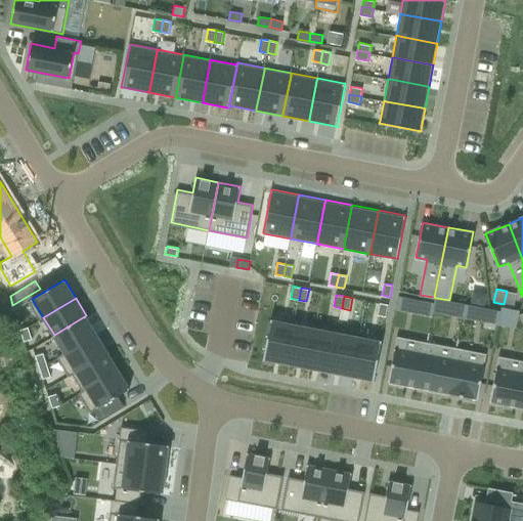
[(449,300),(446,313),(463,316),(466,303),(449,300)]
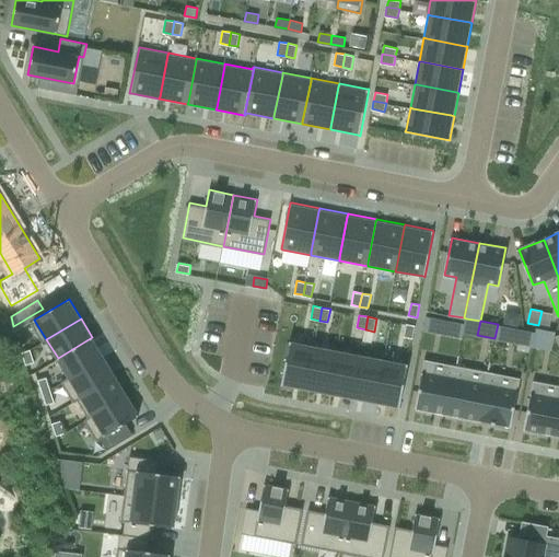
[(464,332),(465,325),(449,322),(445,335),(462,338),(464,332)]
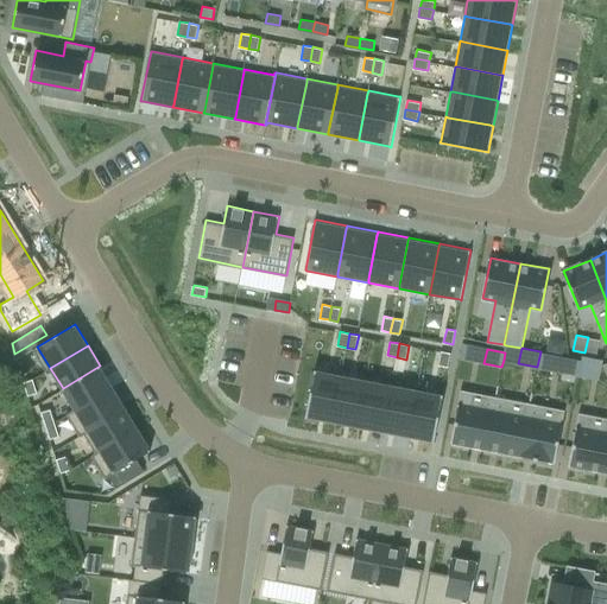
[(451,354),(442,351),(438,366),(448,368),(451,354)]
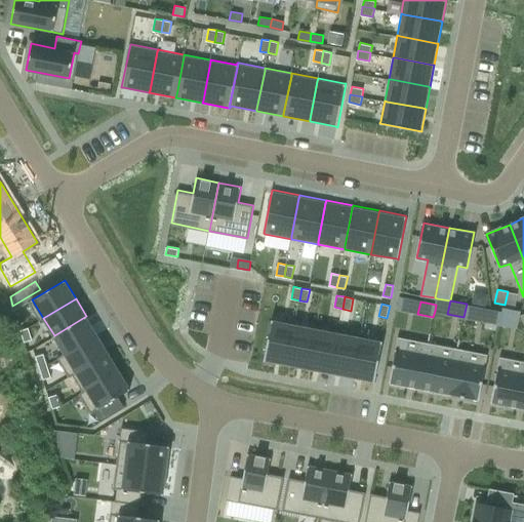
[(504,307),(502,311),(501,316),(520,319),(522,311),(504,307)]
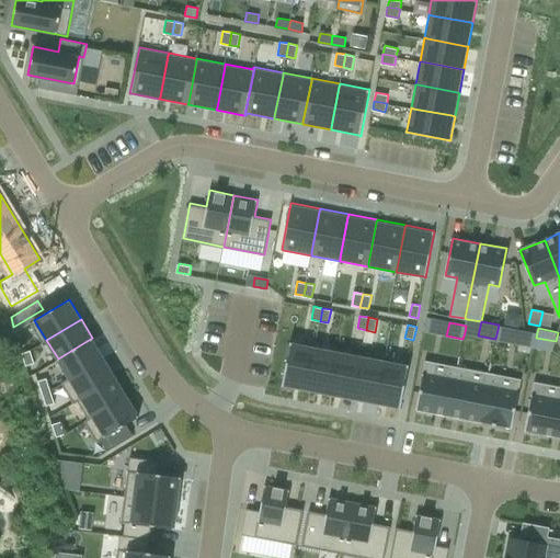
[(520,329),(517,343),(535,346),(536,338),(537,332),(527,330),(520,329)]
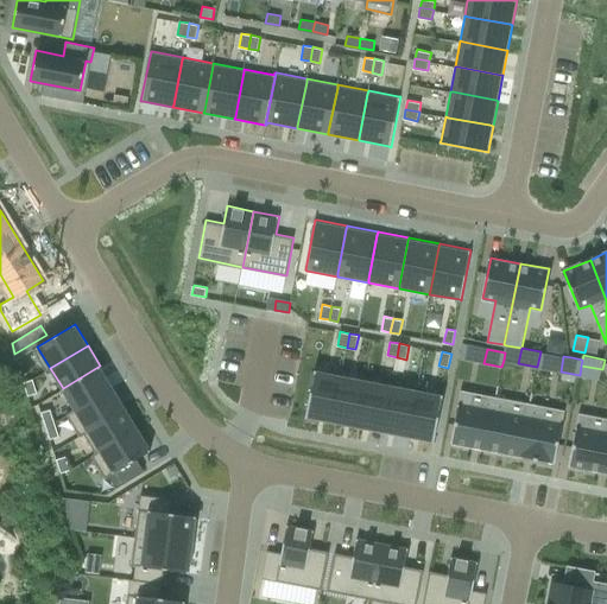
[(113,387),(100,366),(63,388),(75,409),(113,387)]
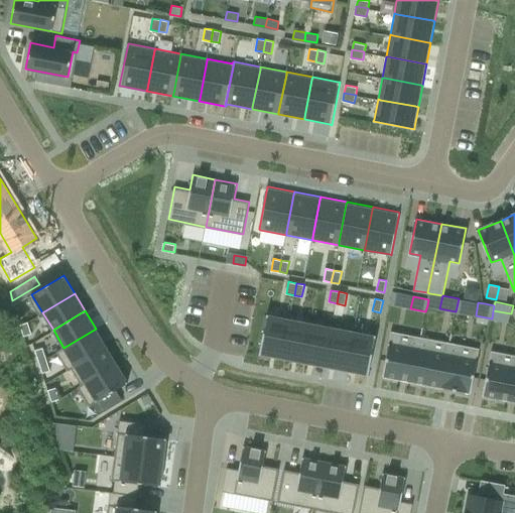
[(267,313),(259,354),(261,355),(281,359),(282,356),(289,321),(289,317),(269,313),(267,313)]
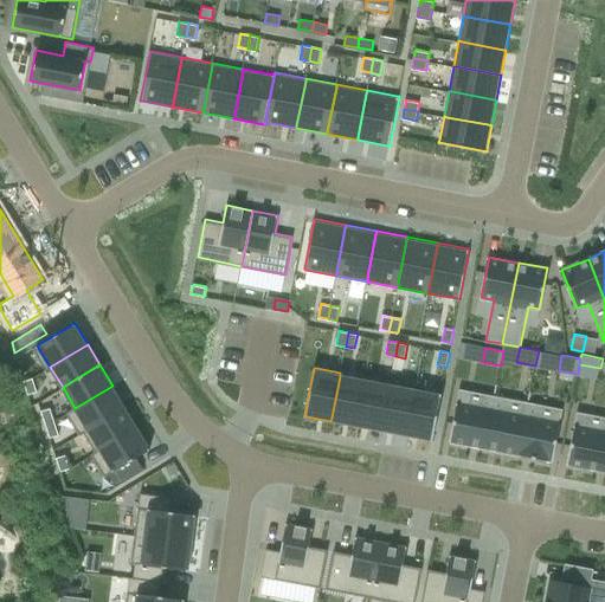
[(332,418),(330,421),(356,426),(356,422),(365,381),(365,379),(340,373),(340,376),(332,418)]
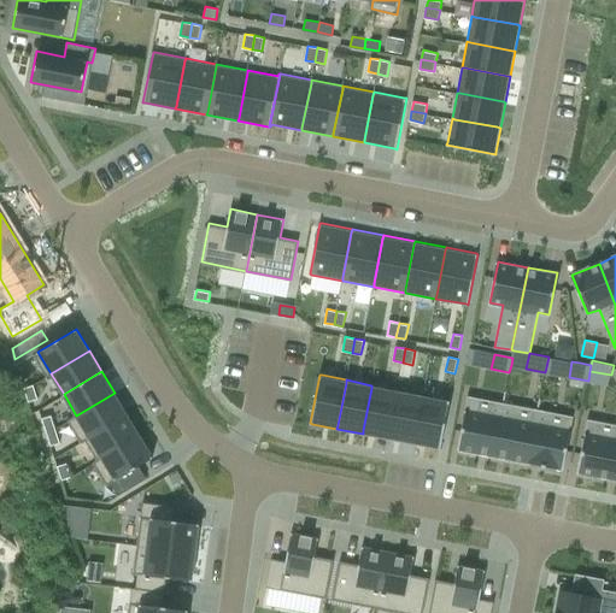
[(34,384),(24,387),(29,400),(39,398),(34,384)]
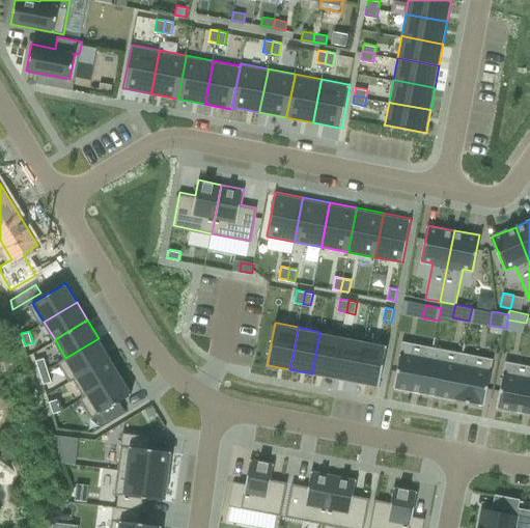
[(312,370),(312,373),(334,378),(334,374),(341,338),(342,336),(319,332),(319,334),(312,370)]
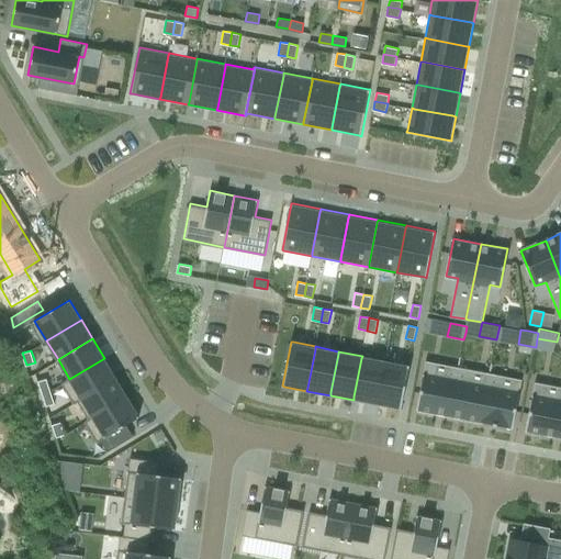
[(354,397),(354,400),(377,404),(378,401),(384,362),(385,360),(362,356),(361,358),(354,397)]
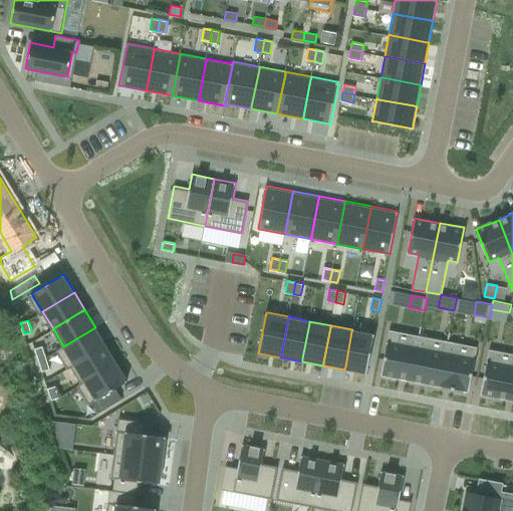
[(67,368),(70,366),(105,344),(95,327),(63,346),(56,350),(67,368)]
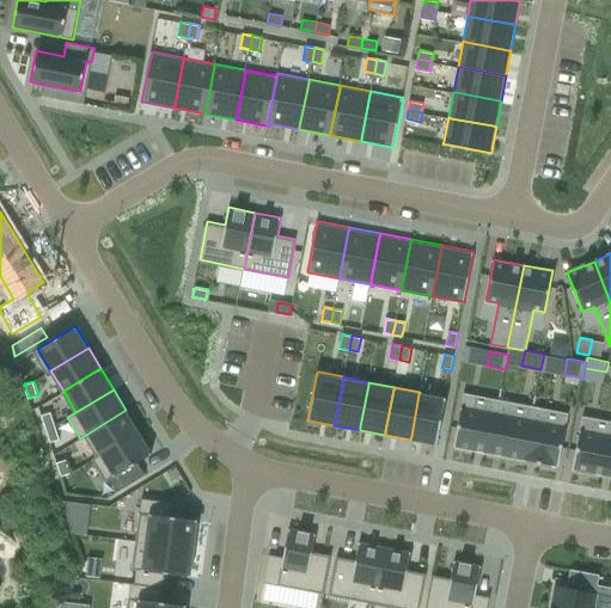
[(411,436),(410,440),(435,444),(437,444),(446,397),(444,397),(420,392),(419,394),(411,436)]
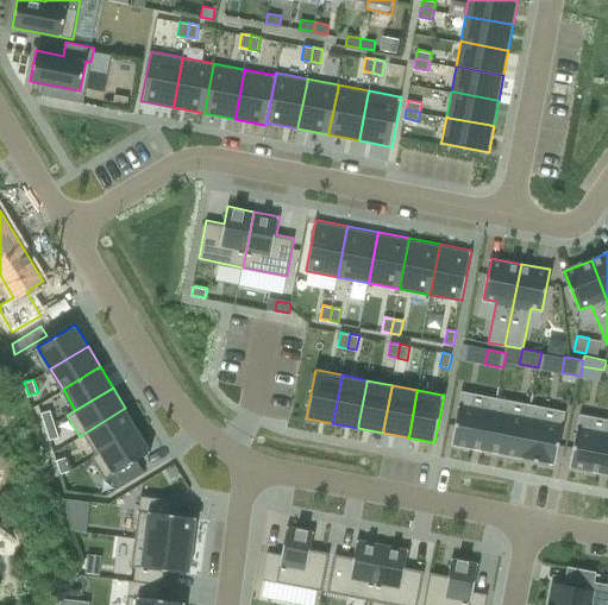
[(452,443),(487,451),(497,397),(462,390),(452,443)]
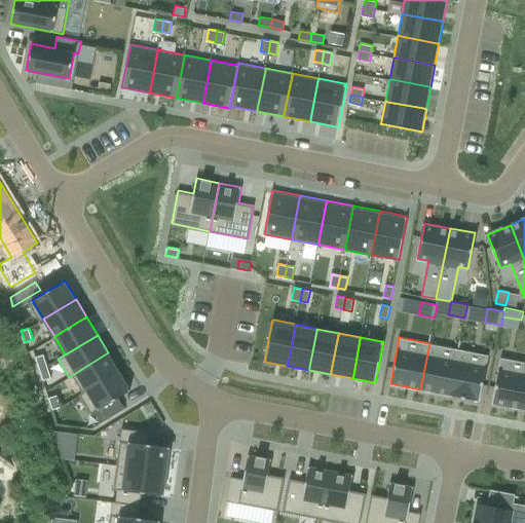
[(458,348),(429,343),(420,389),(450,395),(458,348)]
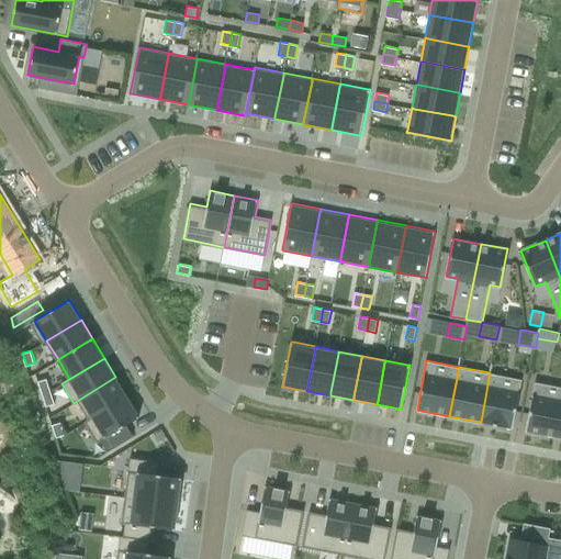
[(523,379),(490,372),(481,422),(513,428),(523,379)]
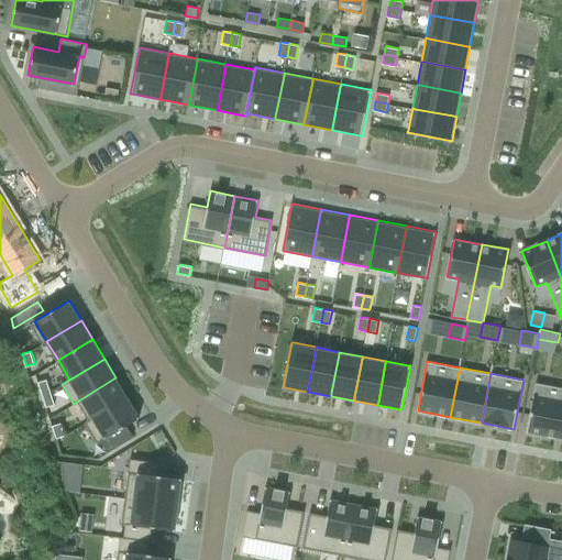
[(77,402),(89,420),(128,397),(116,377),(77,402)]
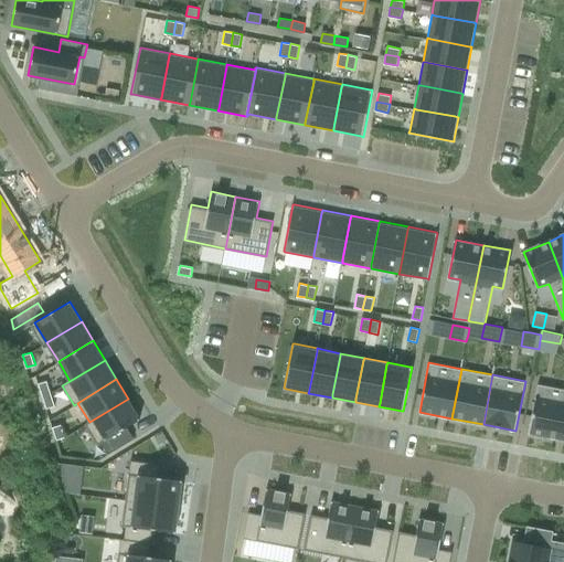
[(43,395),(52,392),(48,380),(39,382),(43,395)]
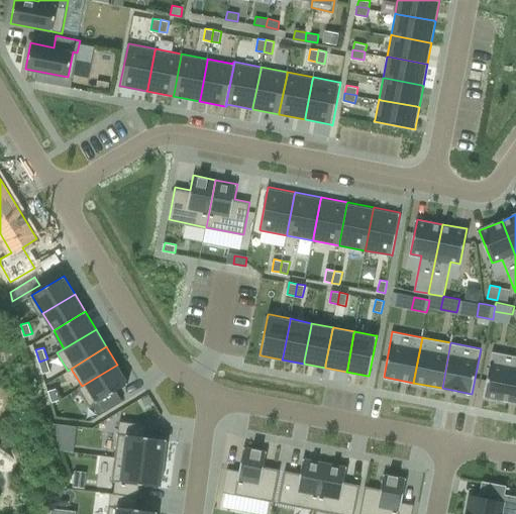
[(514,402),(515,393),(515,354),(493,350),(484,396),(514,402)]
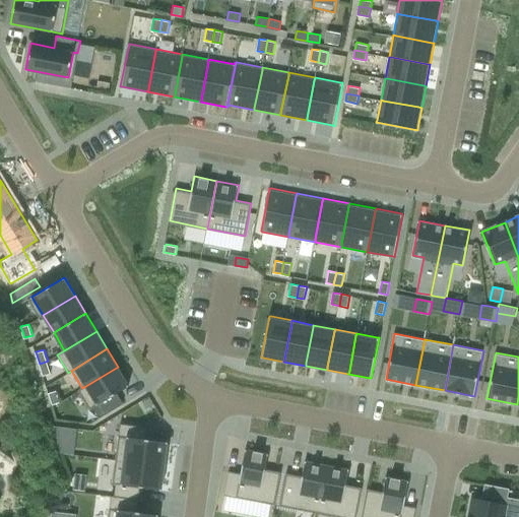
[(51,373),(48,361),(40,364),(44,375),(51,373)]
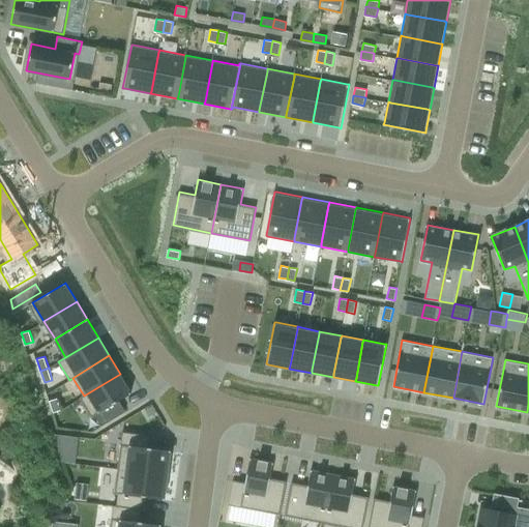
[(131,392),(120,374),(84,396),(80,398),(91,416),(131,392)]
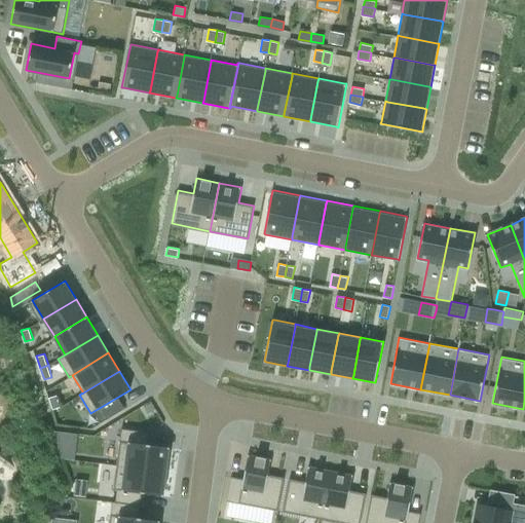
[(49,397),(53,409),(61,406),(58,395),(49,397)]
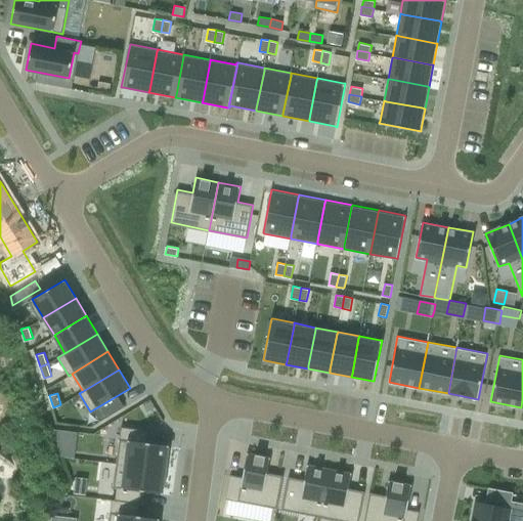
[(74,454),(76,428),(54,427),(52,452),(74,454)]
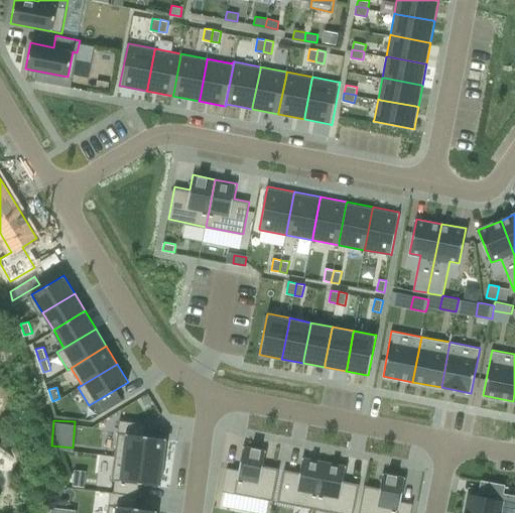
[(123,457),(163,462),(166,437),(146,435),(148,423),(124,420),(122,432),(126,433),(123,457)]
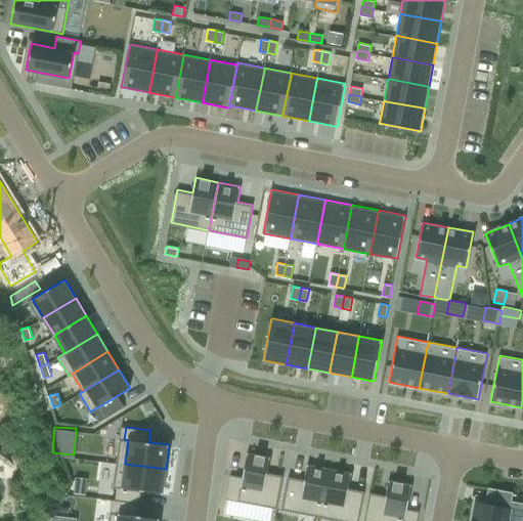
[(247,452),(243,476),(230,474),(226,498),(277,508),(284,475),(267,472),(270,457),(247,452)]
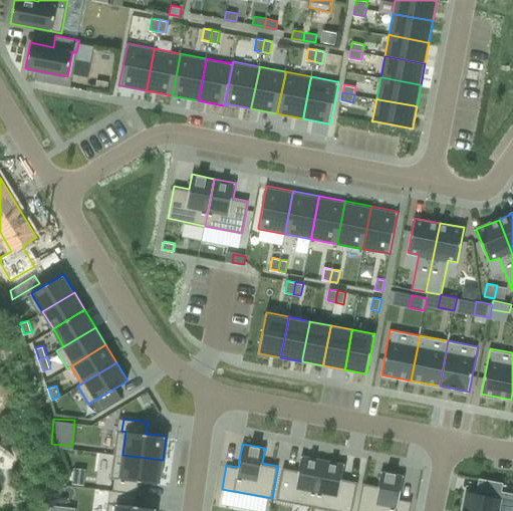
[(114,490),(139,493),(140,481),(160,484),(163,460),(122,455),(119,478),(115,478),(114,490)]
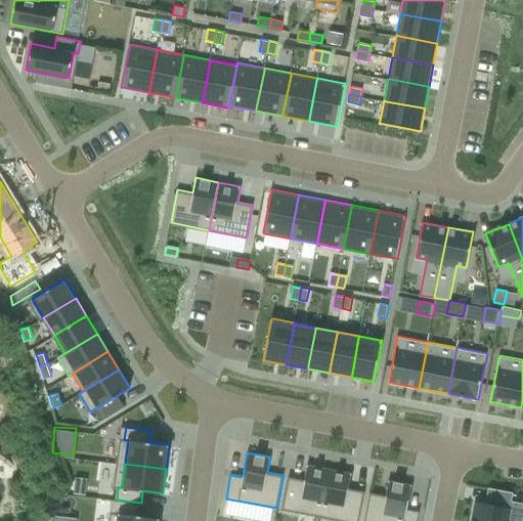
[(320,516),(330,468),(307,464),(304,479),(289,476),(282,509),(320,516)]
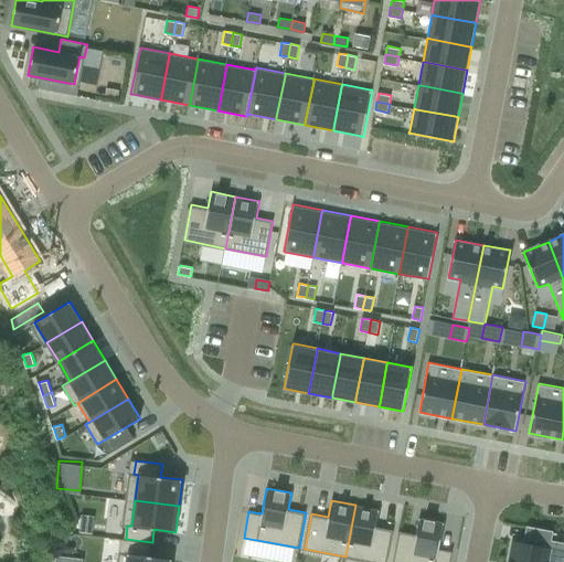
[(355,505),(346,557),(371,561),(386,561),(393,530),(376,527),(380,510),(355,505)]
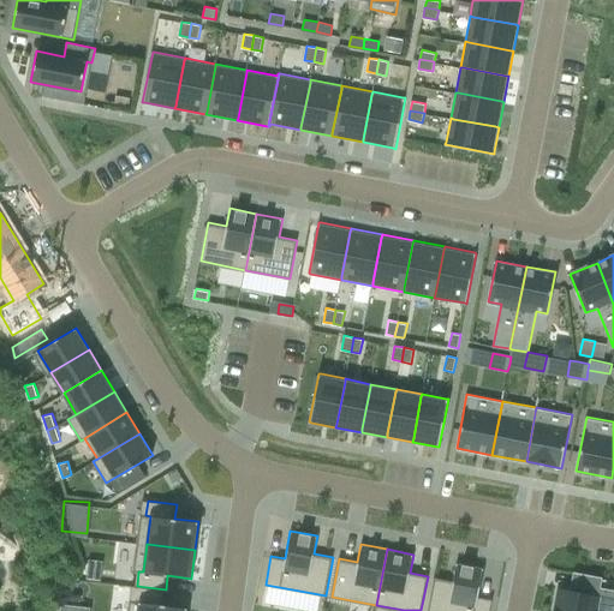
[(489,610),(493,599),(478,595),(483,568),(457,563),(453,580),(434,576),(427,610),(489,610)]
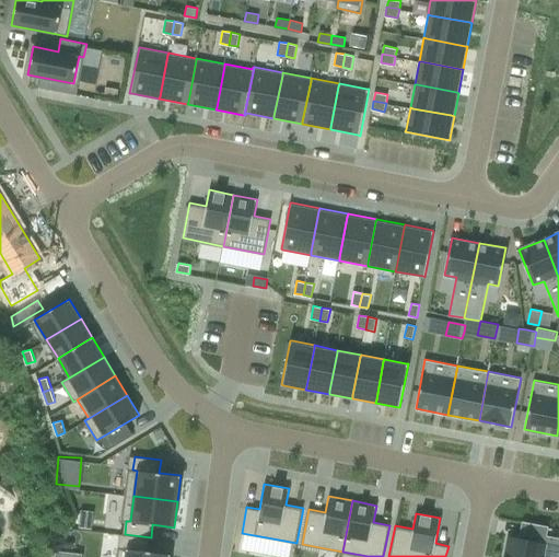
[(125,556),(170,556),(171,554),(149,550),(151,537),(125,534),(123,548),(127,548),(125,556)]
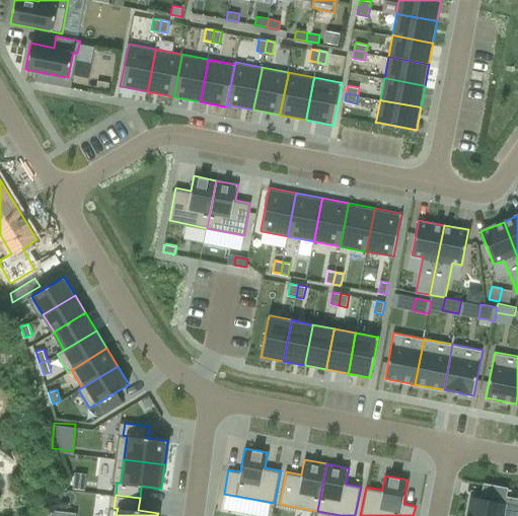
[(471,498),(467,515),(517,515),(517,501),(505,498),(504,504),(471,498)]
